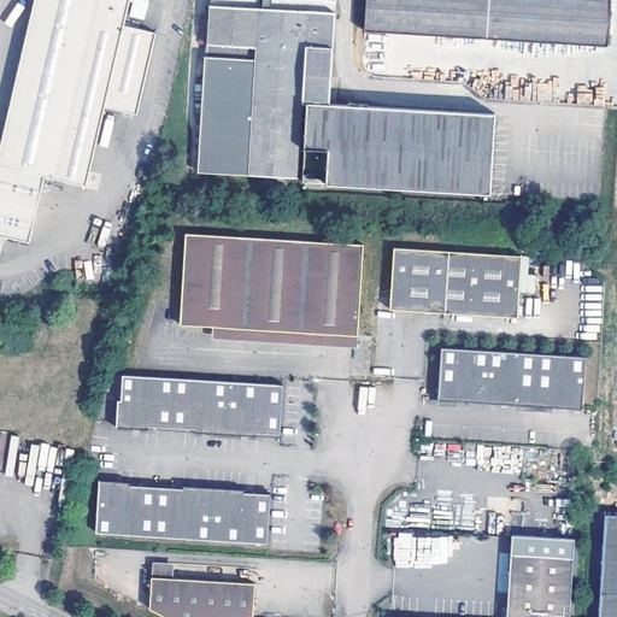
[(34,0),(0,151),(0,253),(1,254),(6,235),(31,241),(47,175),(89,184),(111,94),(141,101),(157,33),(127,25),(131,0),(148,0),(151,0),(150,0),(34,0)]
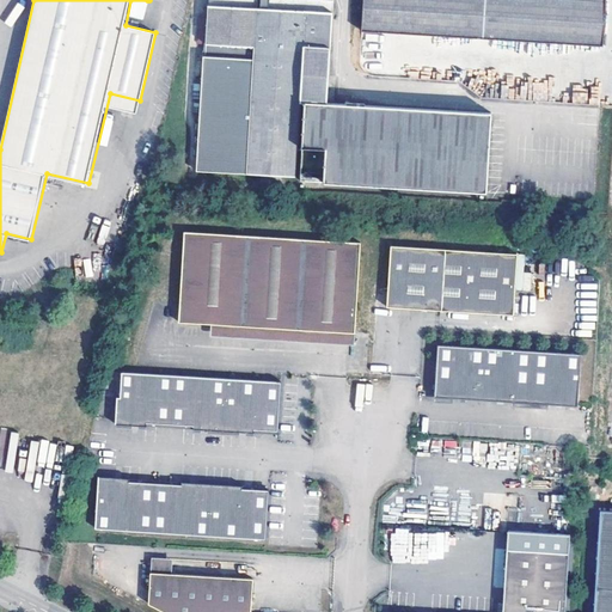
[(208,0),(208,5),(332,13),(332,0),(208,0)]
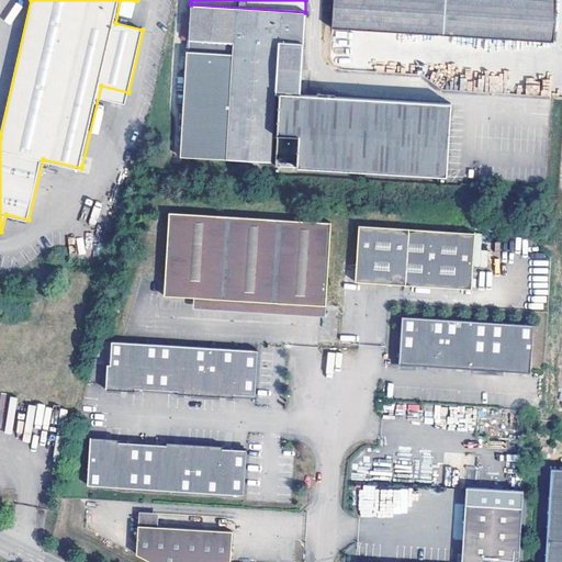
[(334,0),(333,29),(555,43),(558,0),(334,0)]
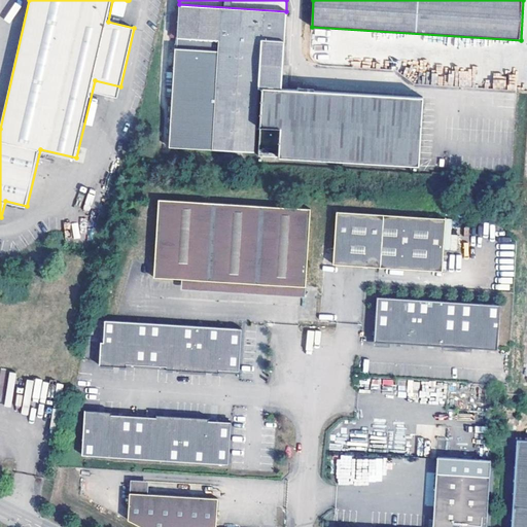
[(169,146),(256,152),(255,154),(420,162),(423,94),(282,86),(286,11),(179,4),(178,47),(175,47),(169,146)]
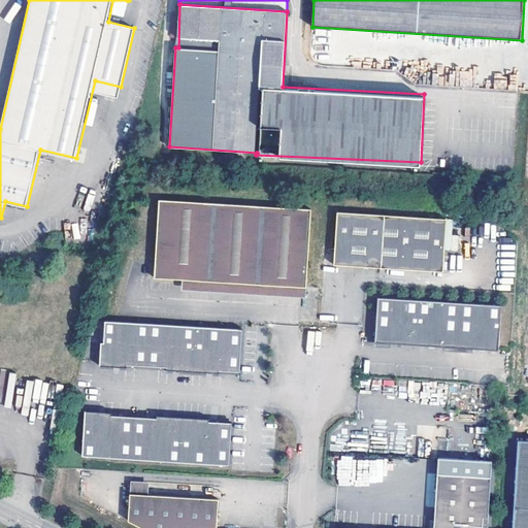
[(383,51),(383,57),(398,58),(399,44),(409,45),(410,34),(377,32),(376,51),(383,51)]
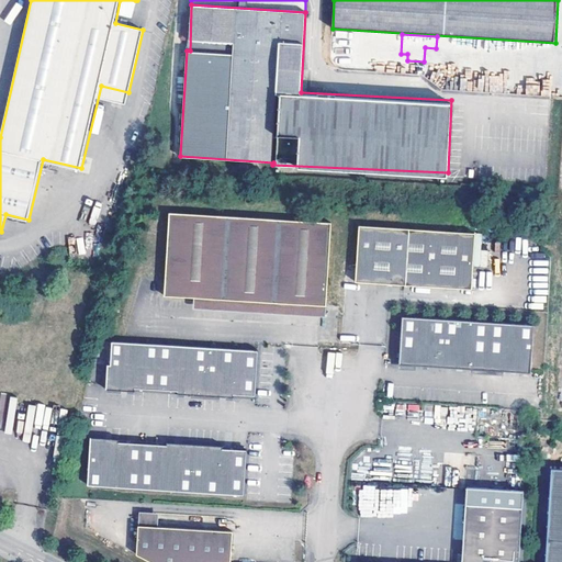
[(330,225),(168,215),(164,281),(194,283),(193,301),(298,305),(325,307),(330,225)]
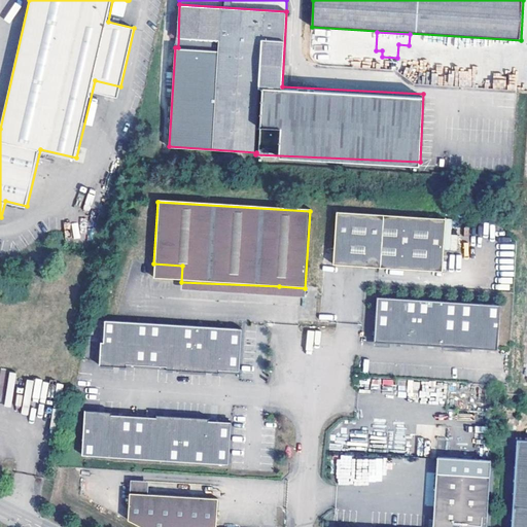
[(445,216),(336,211),(331,264),(442,270),(445,216)]
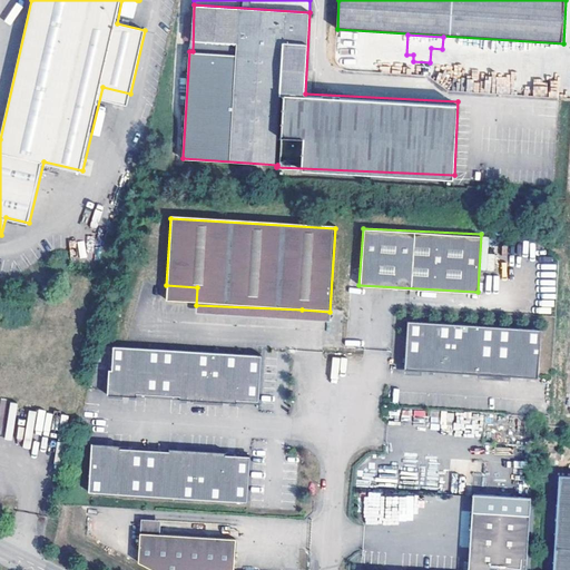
[(165,303),(196,305),(197,287),(166,285),(165,303)]
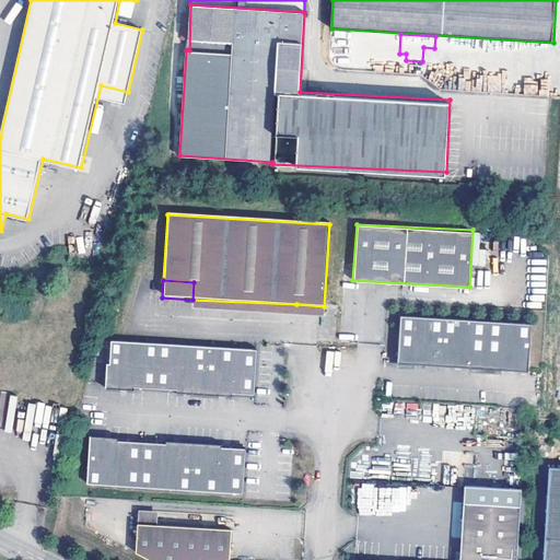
[(296,304),(193,300),(191,311),(323,317),(324,306),(296,304)]
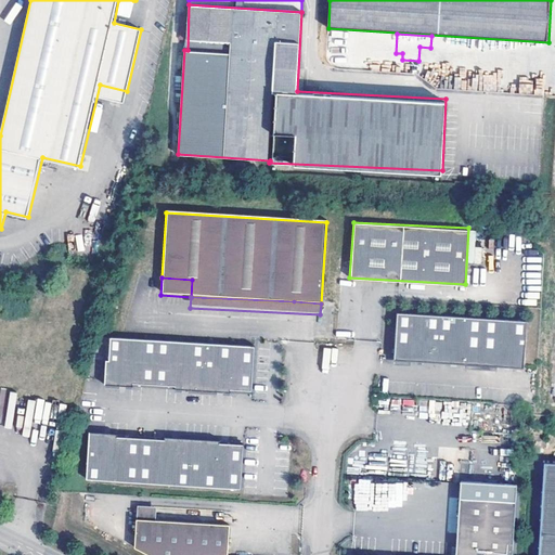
[(526,321),(396,312),(392,360),(523,369),(526,321)]
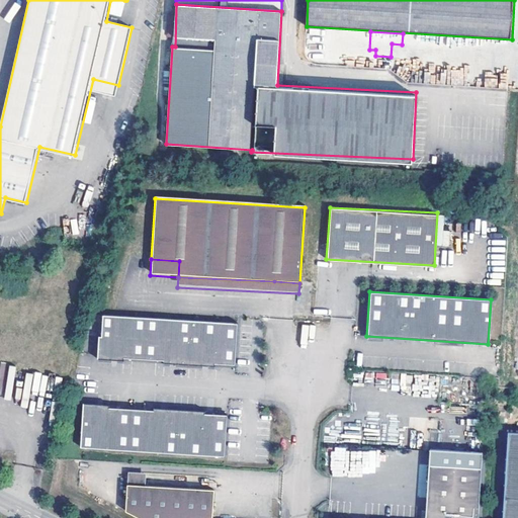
[(237,325),(102,317),(101,338),(98,338),(97,361),(123,362),(123,360),(163,362),(163,365),(214,368),(216,365),(235,366),(237,325)]
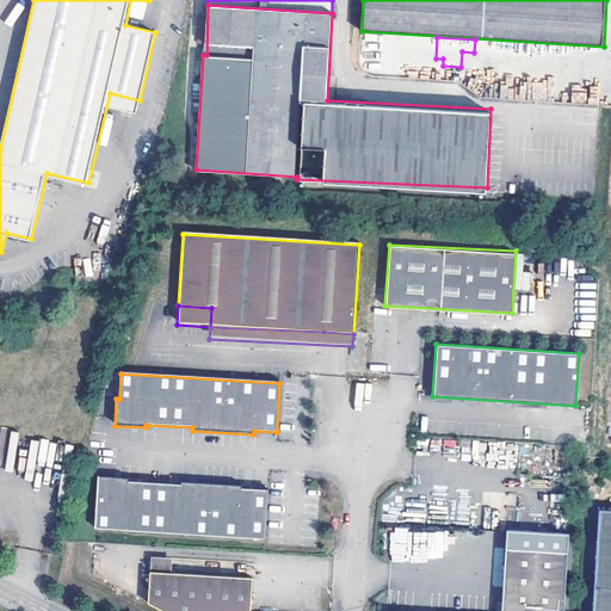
[(242,486),(181,482),(180,486),(129,482),(129,479),(98,477),(96,530),(265,539),(269,491),(242,489),(242,486)]
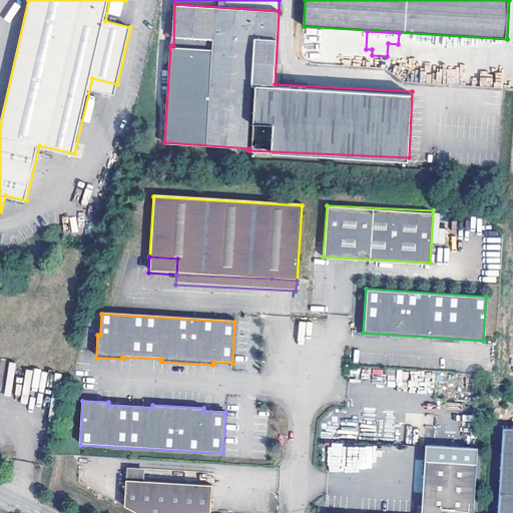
[(512,512),(512,428),(504,428),(498,512),(512,512)]
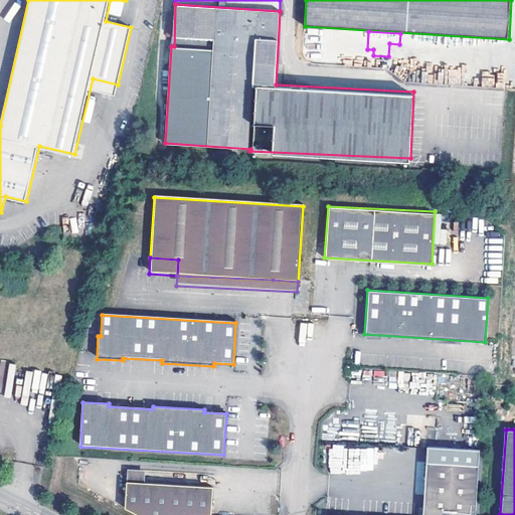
[(476,514),(480,466),(427,463),(423,514),(476,514)]
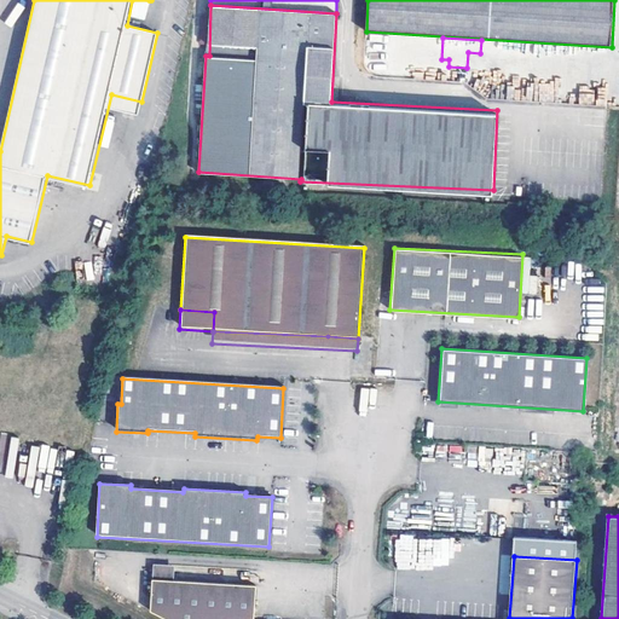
[(174,566),(156,565),(155,579),(174,580),(174,566)]
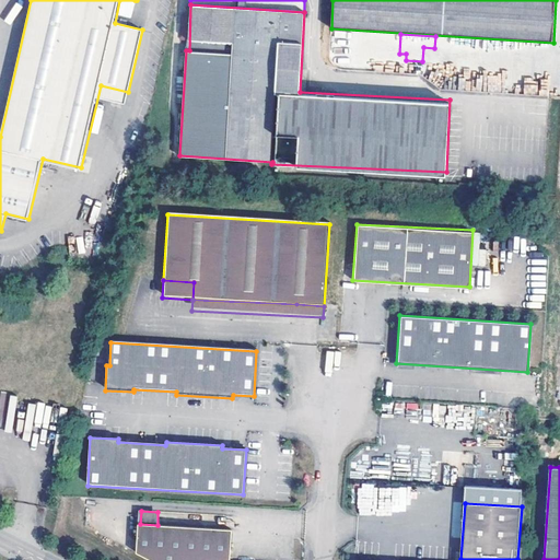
[(158,525),(140,524),(138,559),(254,559),(255,559),(251,559),(245,559),(244,559),(233,559),(235,529),(158,525)]
